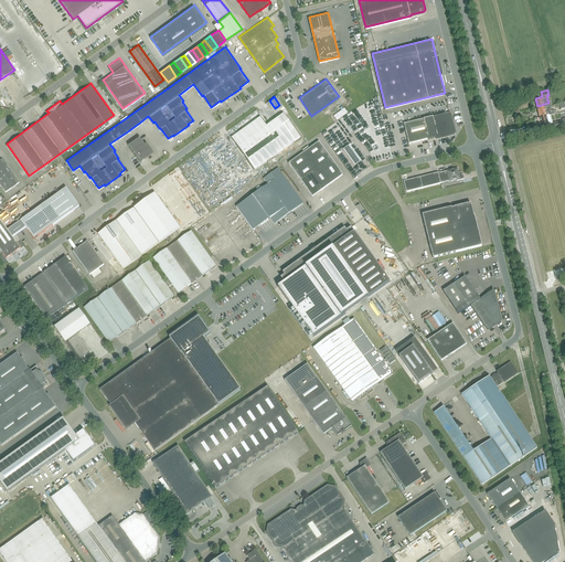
[(552,112),(552,108),(550,108),(548,104),(544,105),(544,104),(537,106),(540,114),(546,113),(550,112),(550,113),(552,112)]
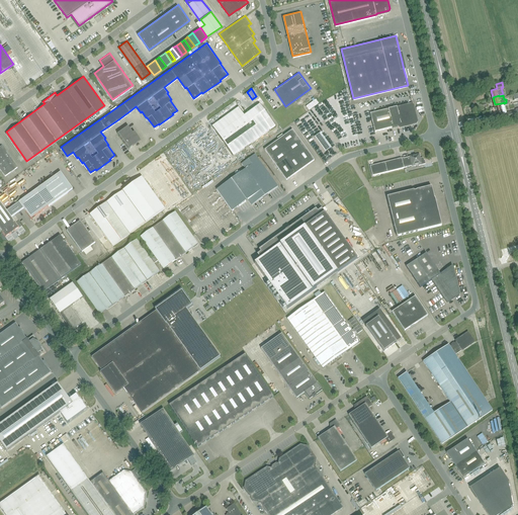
[(370,111),(364,112),(366,119),(372,118),(374,130),(392,125),(398,123),(400,124),(416,121),(417,119),(413,102),(411,101),(397,105),(397,104),(370,111)]
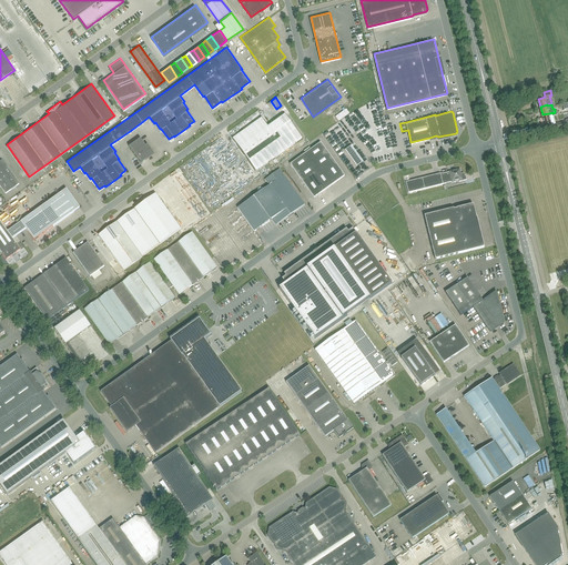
[(255,169),(296,139),(302,135),(285,112),(269,124),(262,115),(232,137),(255,169)]
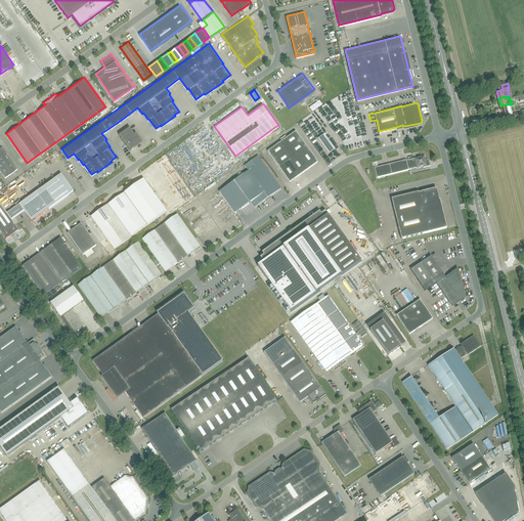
[(507,104),(500,105),(501,114),(509,112),(507,104)]
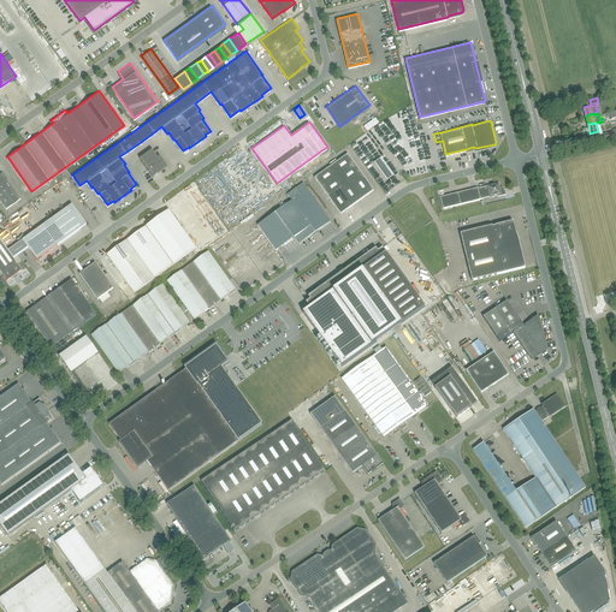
[(612,129),(602,131),(603,138),(615,136),(615,135),(615,125),(612,128),(612,129)]
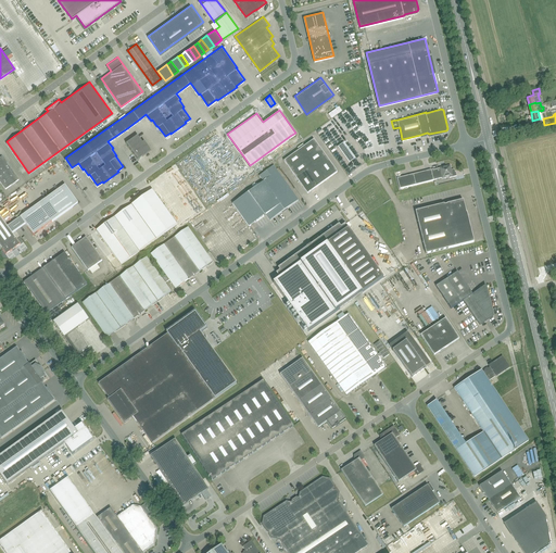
[(137,134),(126,141),(138,158),(151,148),(144,139),(142,140),(137,134)]
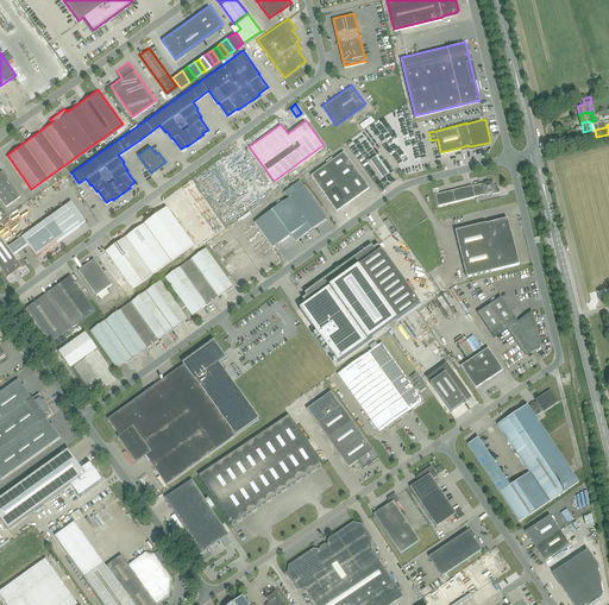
[(311,174),(337,209),(369,186),(344,150),(311,174)]
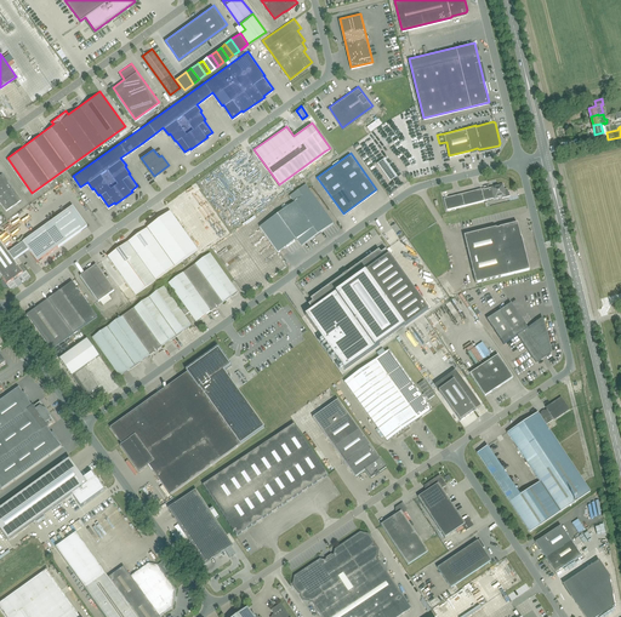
[(391,180),(397,175),(383,156),(377,160),(391,180)]
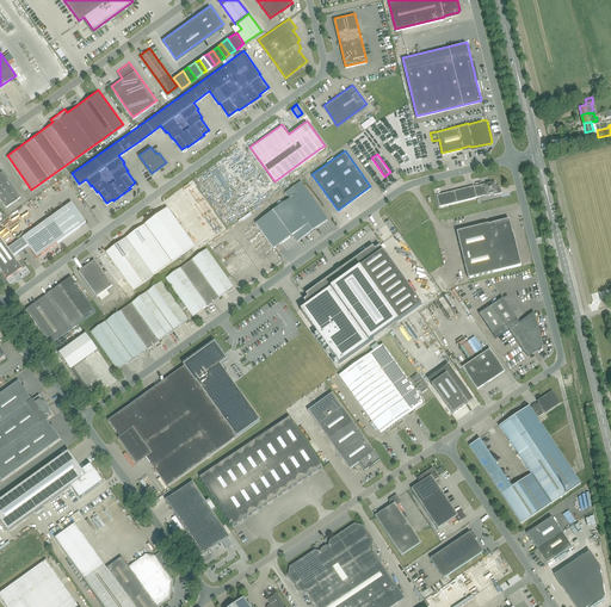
[(221,159),(192,179),(216,214),(222,209),(222,205),(226,203),(233,203),(238,203),(240,200),(240,196),(227,178),(223,180),(223,183),(218,184),(214,186),(223,186),(224,185),(226,189),(221,190),(221,192),(216,194),(211,194),(207,190),(207,184),(203,180),(226,165),(221,159)]
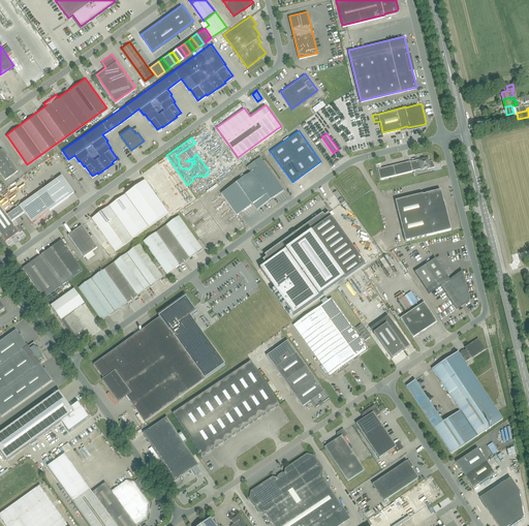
[(206,142),(199,144),(204,153),(212,149),(212,151),(217,149),(213,140),(207,143),(206,142)]
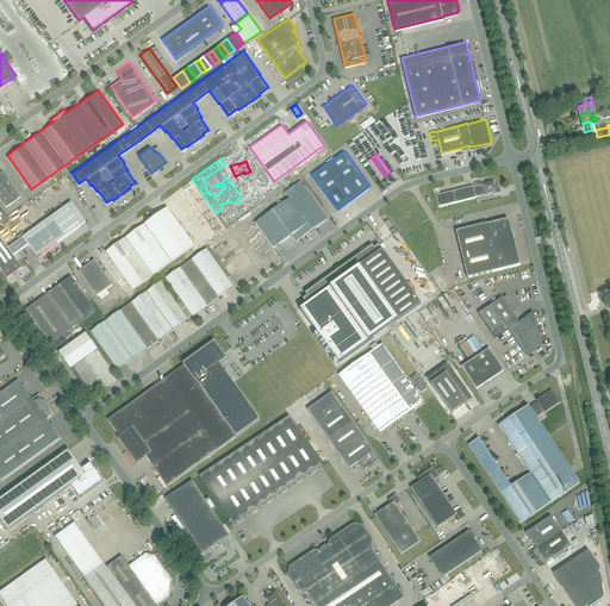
[(2,168),(0,169),(0,195),(6,205),(20,194),(2,168)]
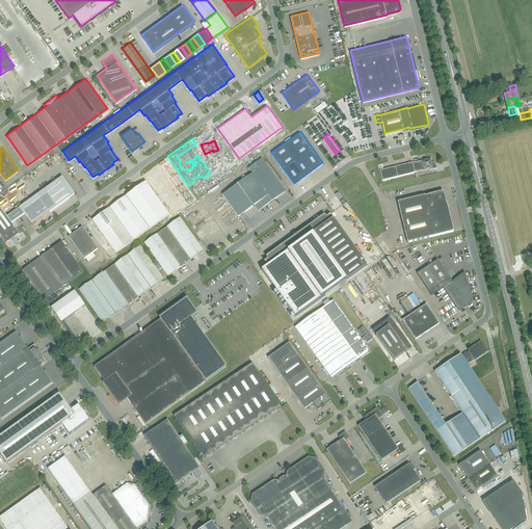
[(259,208),(286,189),(262,156),(248,165),(251,170),(222,192),(238,214),(255,203),(259,208)]
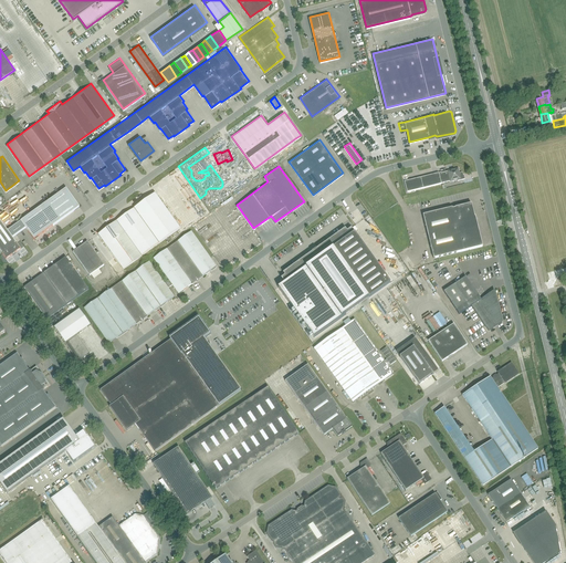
[(405,179),(407,189),(441,181),(441,180),(450,178),(450,179),(457,177),(457,178),(464,176),(463,173),(462,173),(461,170),(459,170),(458,166),(448,168),(439,170),(405,179)]
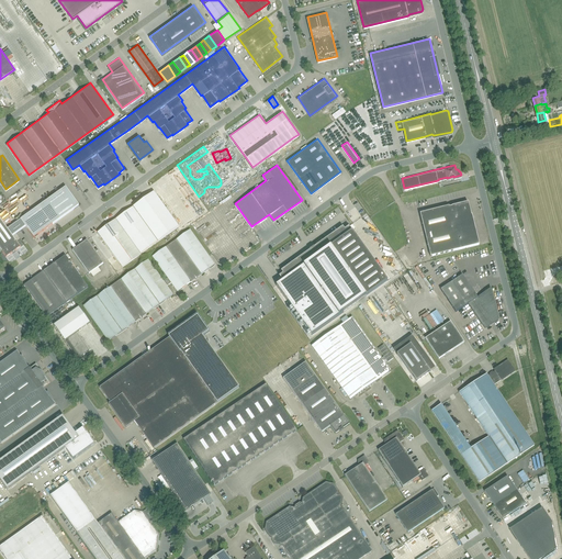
[(66,185),(8,226),(12,233),(25,223),(33,235),(79,202),(66,185)]
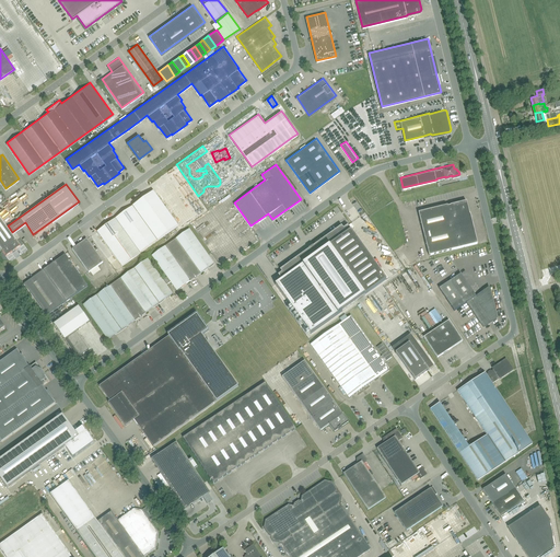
[(153,188),(132,204),(158,239),(178,223),(153,188)]
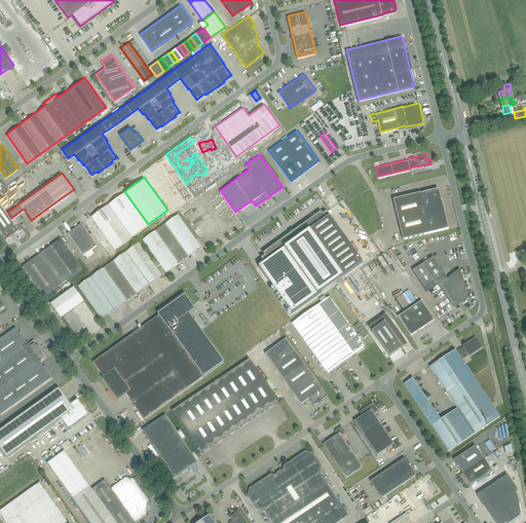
[(188,186),(194,194),(198,190),(192,182),(188,186)]
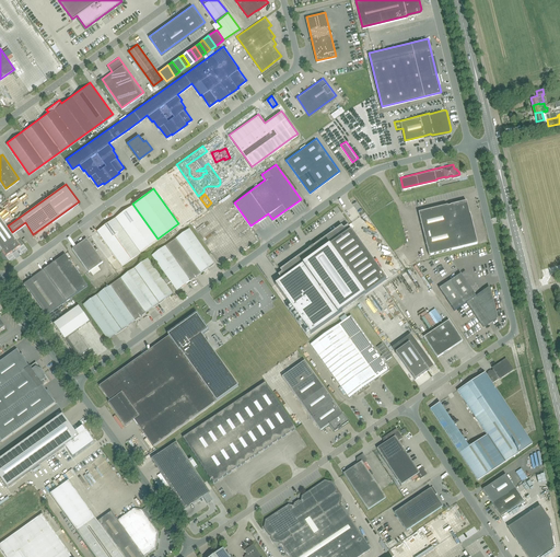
[(429,253),(477,241),(470,211),(469,211),(466,199),(451,202),(451,204),(447,204),(447,202),(418,210),(429,253)]
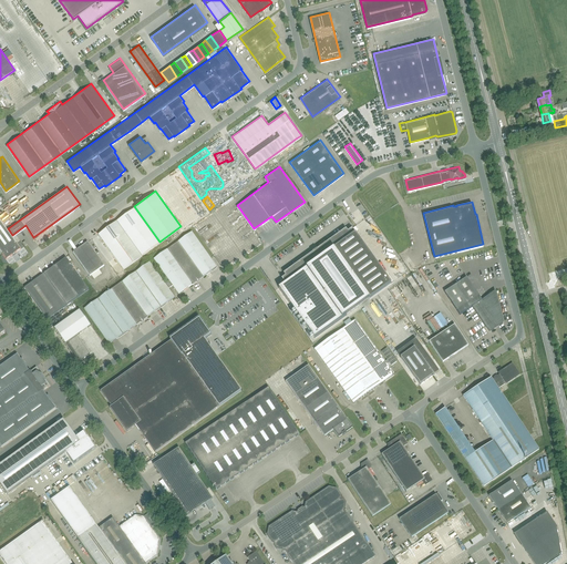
[(134,206),(116,218),(142,254),(160,242),(134,206)]
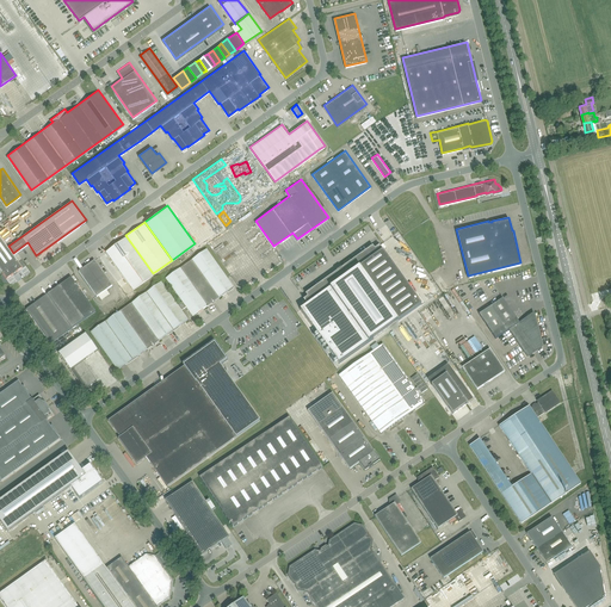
[(17,270),(23,266),(13,253),(8,246),(0,234),(0,267),(6,277),(13,272),(17,270)]
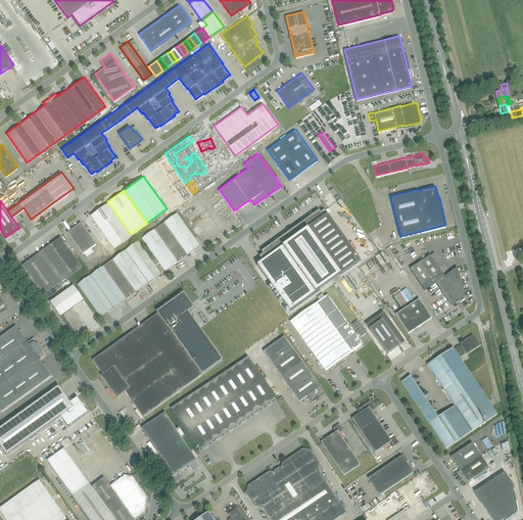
[(107,201),(91,214),(113,246),(131,234),(107,201)]
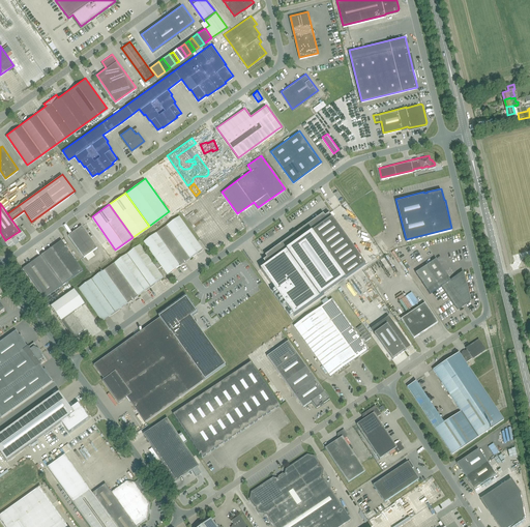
[(266,262),(260,266),(294,313),(319,295),(345,276),(364,262),(329,211),(308,226),(306,224),(282,242),(283,244),(263,258),(266,262)]
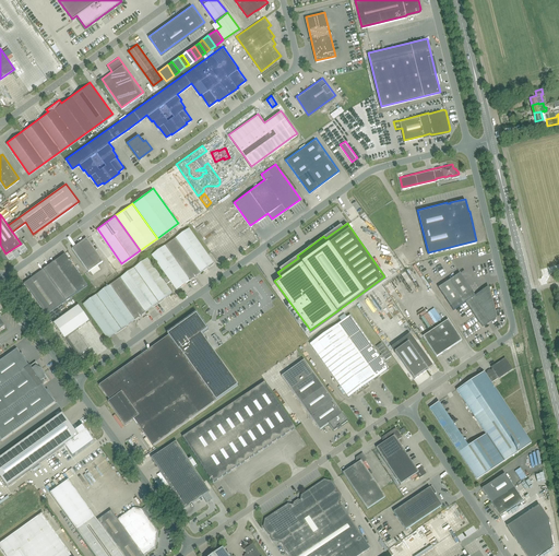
[(189,226),(152,252),(167,274),(170,279),(176,287),(214,261),(189,226)]
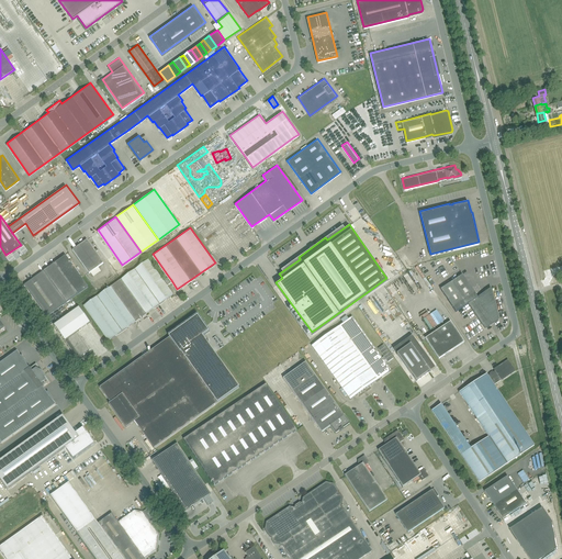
[(87,237),(72,247),(89,271),(103,260),(87,237)]
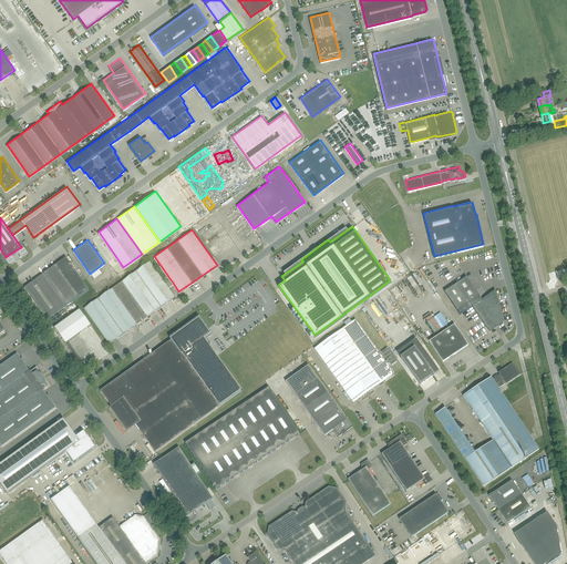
[(44,270),(66,303),(89,287),(65,255),(44,270)]
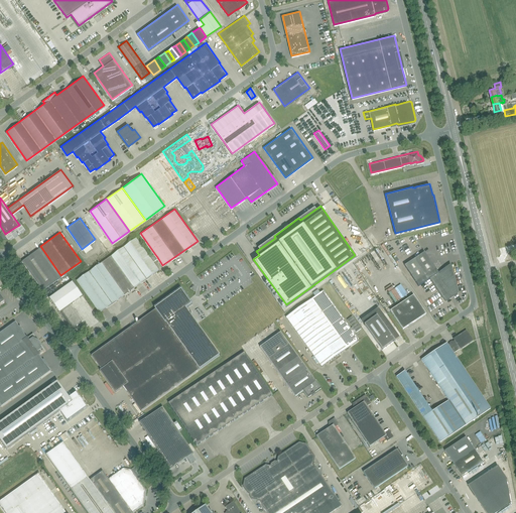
[(136,236),(111,254),(134,285),(158,268),(153,260),(157,257),(154,253),(153,253),(150,256),(136,236)]
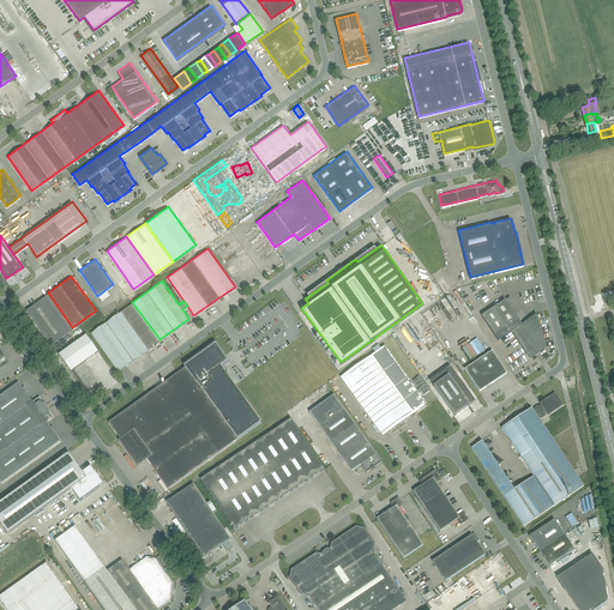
[(50,343),(72,327),(48,293),(26,308),(50,343)]
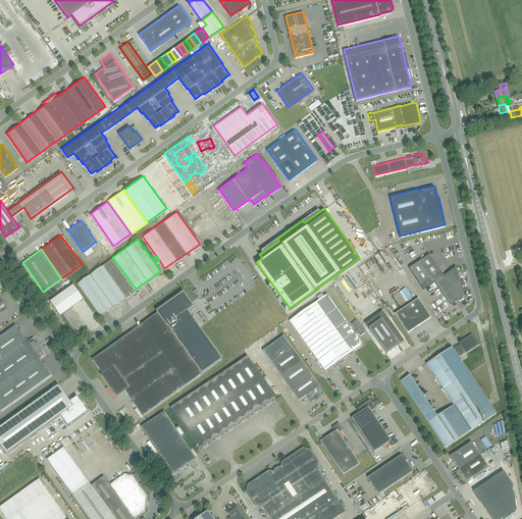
[(423,288),(432,280),(434,279),(448,299),(450,303),(463,295),(460,279),(453,270),(445,272),(444,273),(429,253),(409,266),(423,288)]
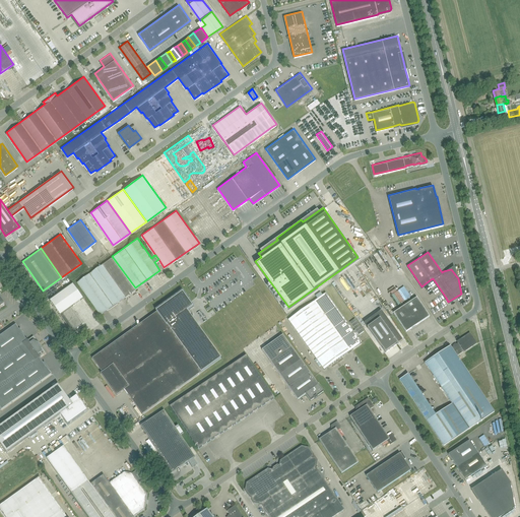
[(96,253),(88,259),(92,264),(101,258),(96,253)]
